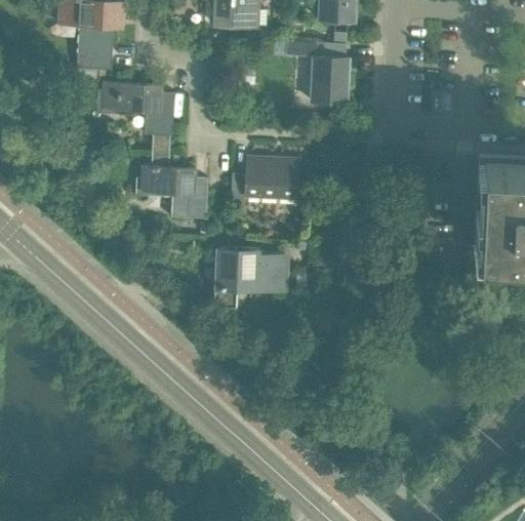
[(122,23),(123,2),(76,0),(58,0),(57,25),(78,26),(76,70),(111,72),(111,70),(109,70),(110,61),(111,61),(112,58),(110,58),(110,48),(112,48),(112,30),(121,30),(121,29),(122,23)]
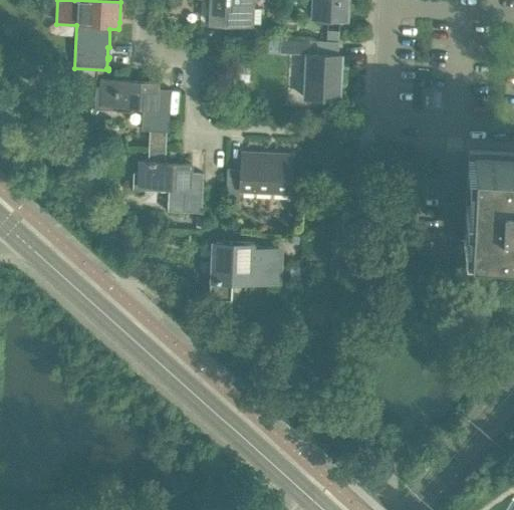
[(250,10),(250,0),(210,0),(209,26),(250,28),(251,27),(247,27),(248,12),(251,12),(251,10),(250,10)]
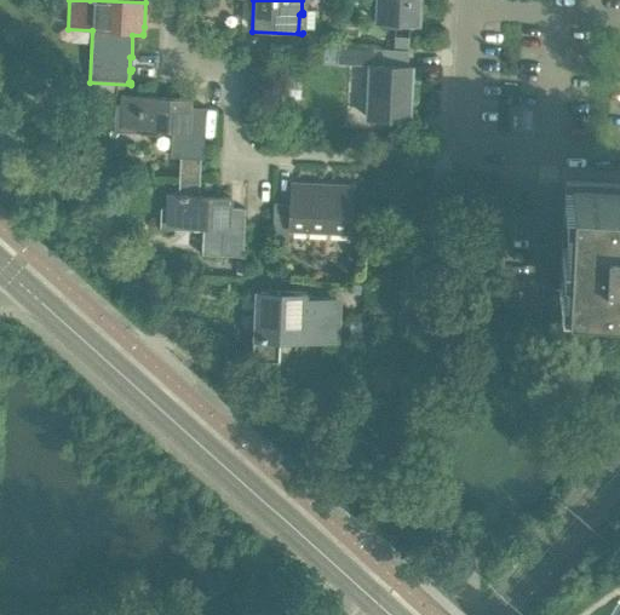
[(418,28),(418,0),(375,0),(375,26),(418,28)]
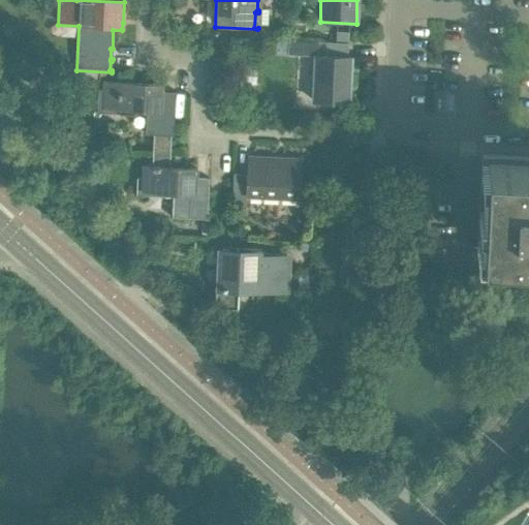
[(348,106),(351,60),(347,60),(347,47),(272,42),(270,57),(315,59),(312,103),(337,105),(337,107),(341,107),(341,105),(348,106)]
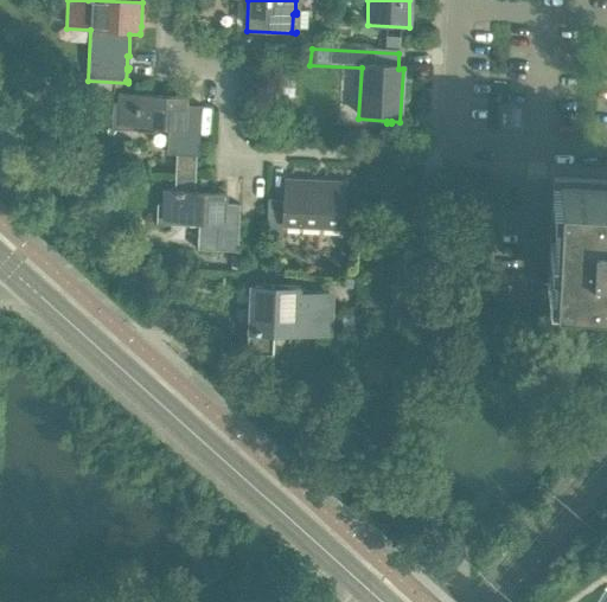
[(198,159),(200,109),(186,108),(186,100),(179,100),(119,96),(119,107),(112,106),(110,133),(119,134),(136,134),(154,135),(154,128),(167,129),(166,158),(176,158),(174,180),(195,181),(196,159),(198,159)]
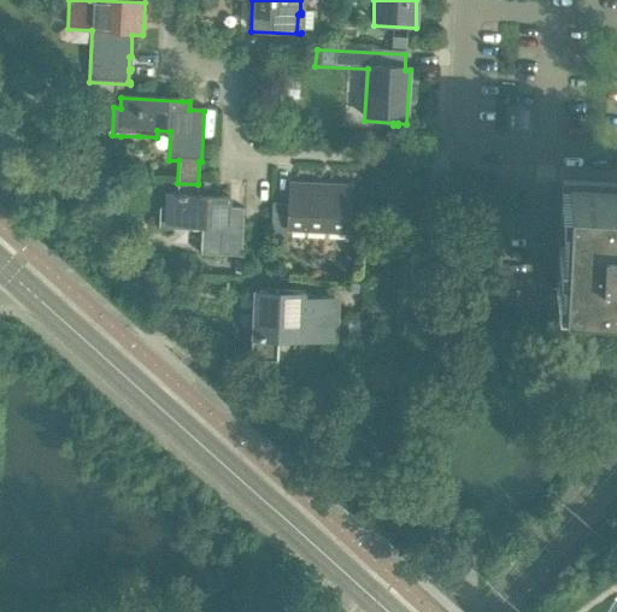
[(616,304),(616,184),(562,182),(556,301),(616,304)]
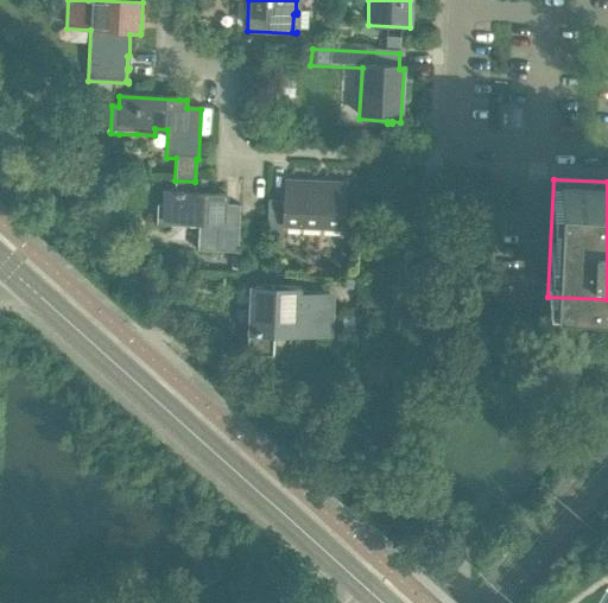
[(238,255),(240,209),(225,208),(226,197),(217,196),(209,196),(194,195),(195,182),(175,181),(175,195),(164,194),(163,208),(157,208),(156,228),(185,229),(197,230),(196,253),(238,255)]
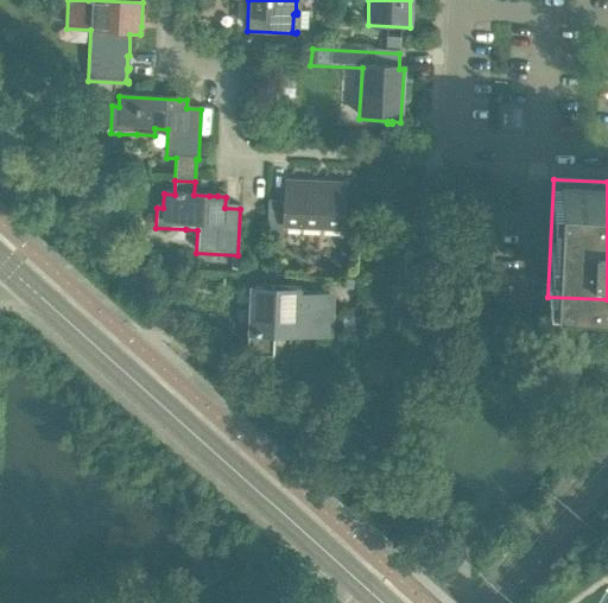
[(342,229),(344,189),(323,188),(285,186),(285,204),(267,203),(266,241),(284,242),(285,227),(342,229)]
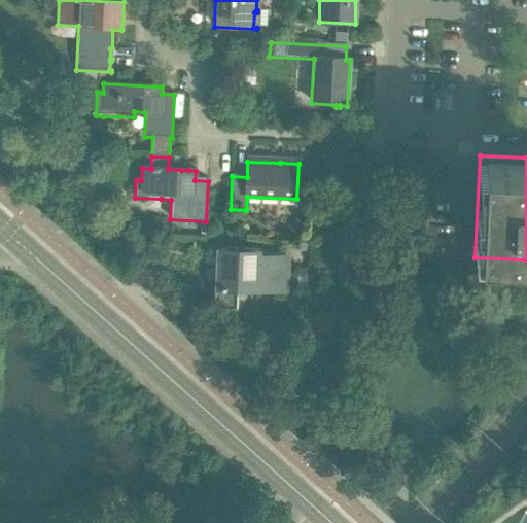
[(283,274),(284,257),(259,256),(259,252),(227,251),(227,255),(206,254),(205,266),(215,267),(213,310),(236,311),(238,282),(256,283),(256,293),(287,295),(288,273),(287,273),(287,275),(283,274)]
